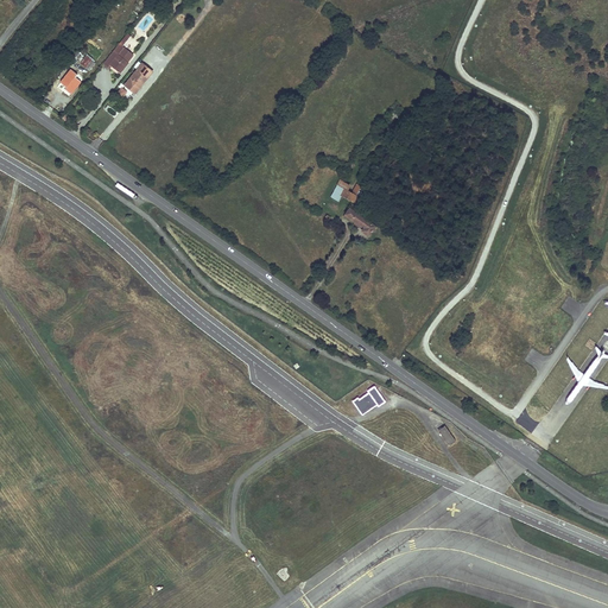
[(171,58),(183,43),(173,35),(166,44),(165,44),(159,51),(162,54),(163,52),(171,58)]
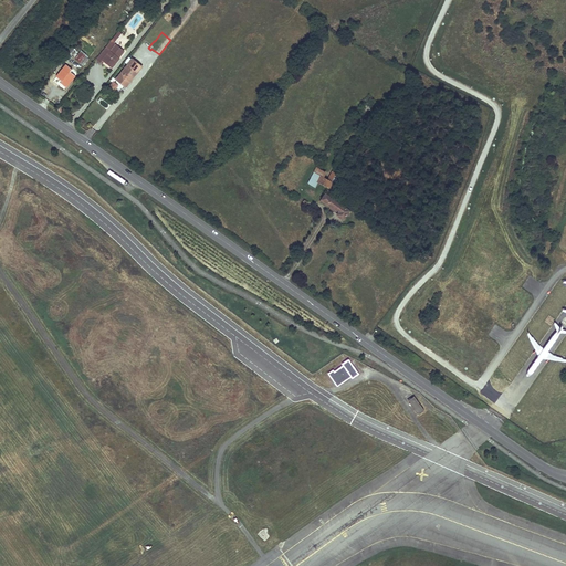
[(123,52),(111,40),(96,58),(95,59),(102,64),(104,62),(112,69),(119,60),(118,59),(123,52)]
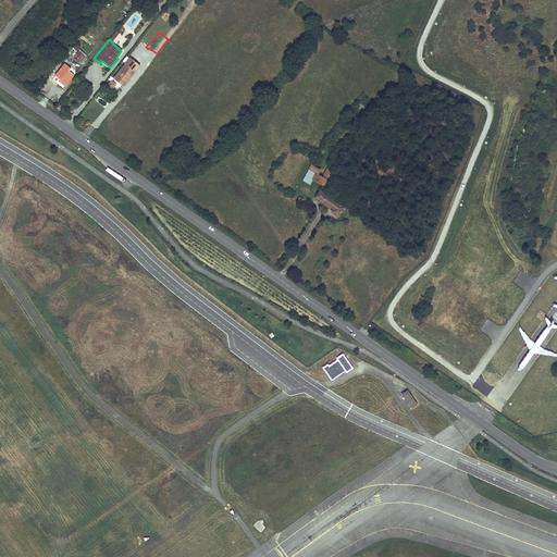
[(71,47),(66,52),(74,58),(78,51),(72,46),(71,47)]
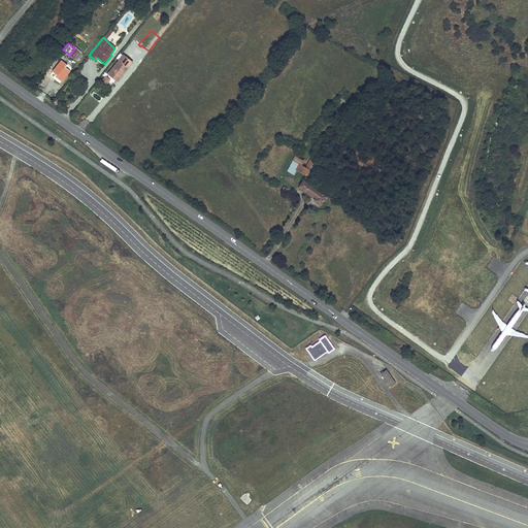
[(74,48),(70,55),(74,58),(73,60),(76,63),(83,55),(81,55),(85,51),(81,48),(80,51),(75,47),(74,48)]
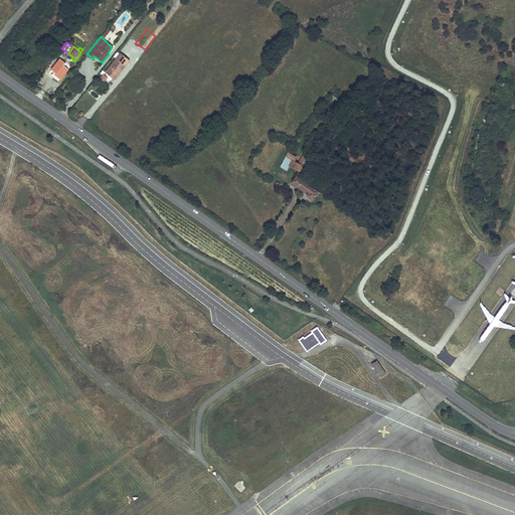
[(113,79),(128,61),(120,54),(105,72),(113,79)]
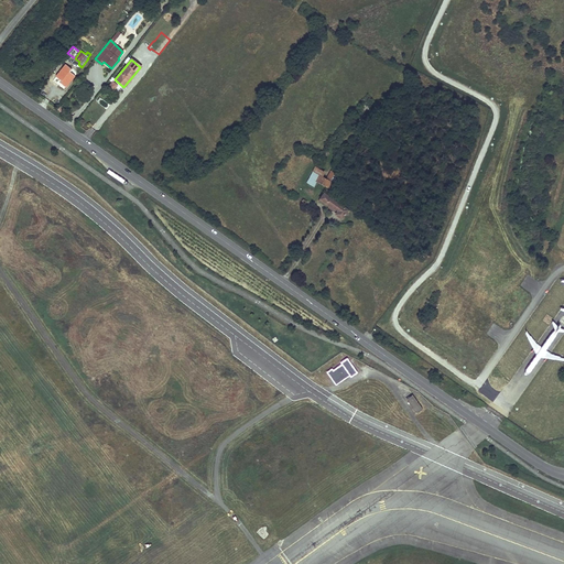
[(71,71),(65,65),(55,77),(60,82),(58,84),(64,88),(73,76),(68,73),(71,71)]
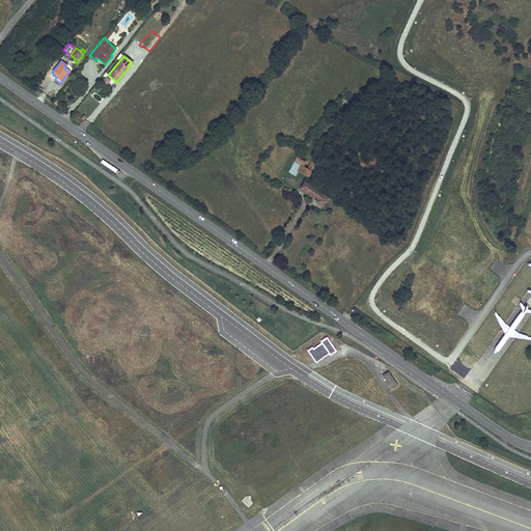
[(112,81),(106,76),(102,82),(107,86),(112,81)]
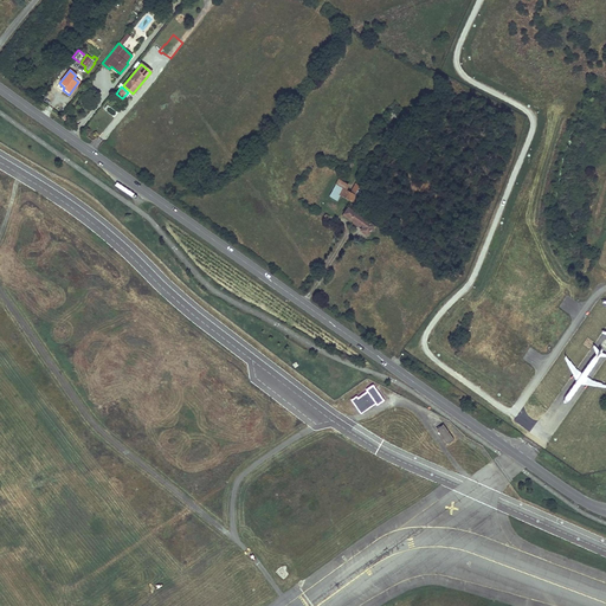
[(114,116),(117,111),(109,105),(105,110),(114,116)]
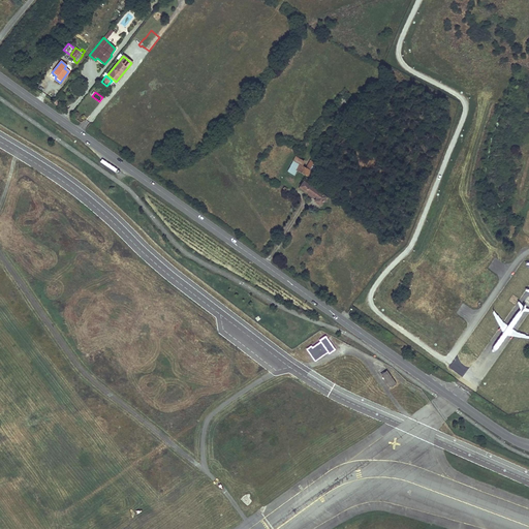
[(344,97),(338,103),(342,106),(347,100),(344,97)]
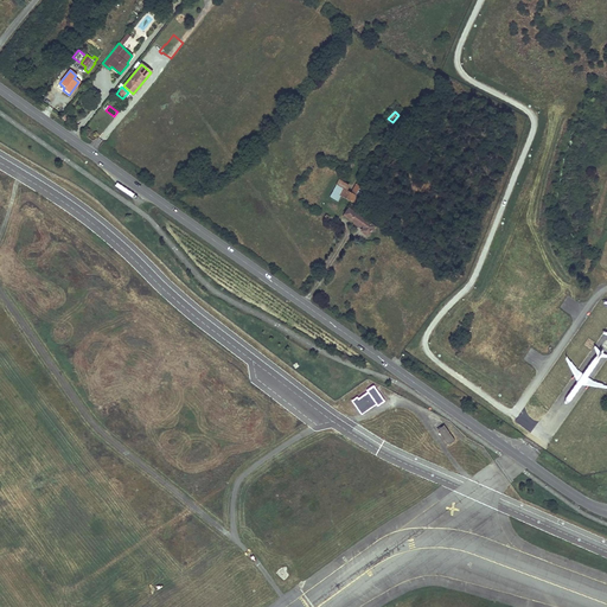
[(352,160),(345,170),(347,172),(356,163),(352,160)]
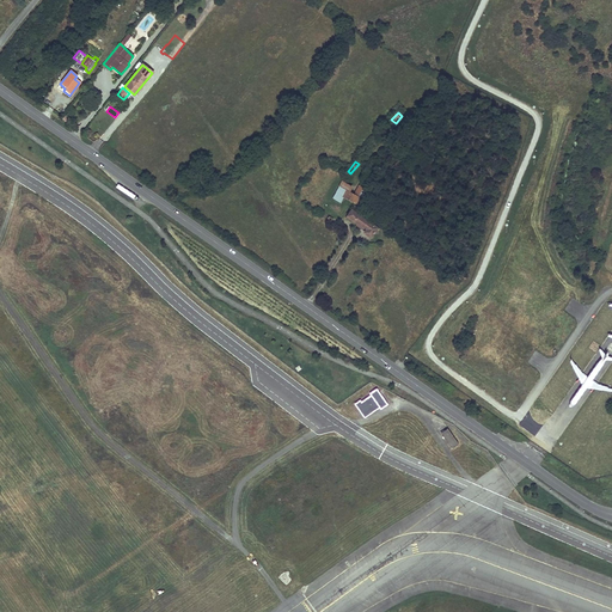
[(346,189),(342,196),(354,203),(361,191),(356,189),(354,195),(348,191),(350,188),(348,185),(346,189)]
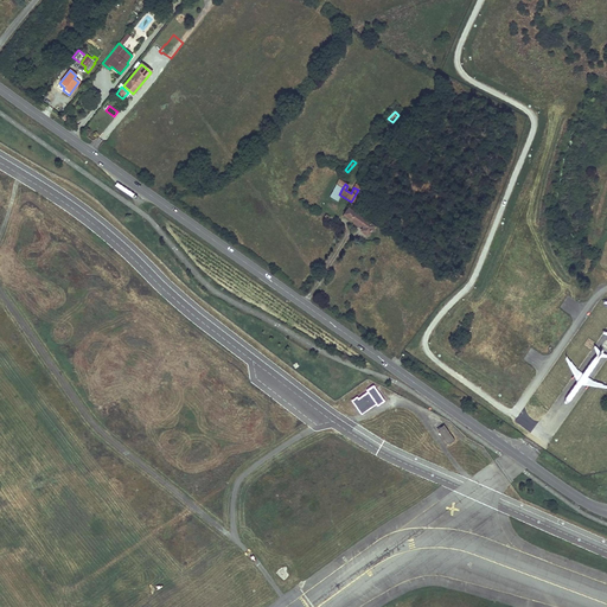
[(358,190),(351,202),(358,205),(359,204),(368,190),(356,184),(353,187),(358,190)]
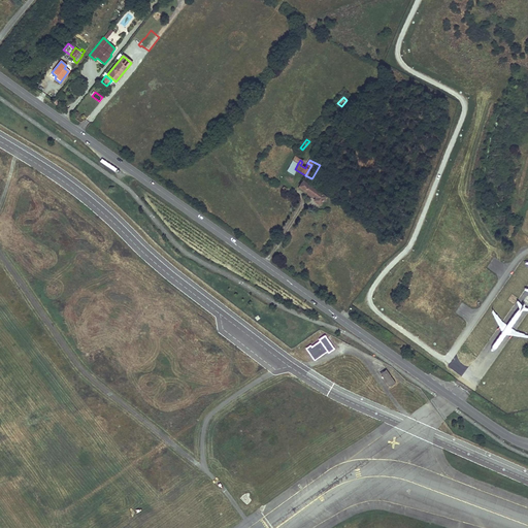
[(295,169),(298,163),(293,161),(288,170),(292,173),(295,169)]
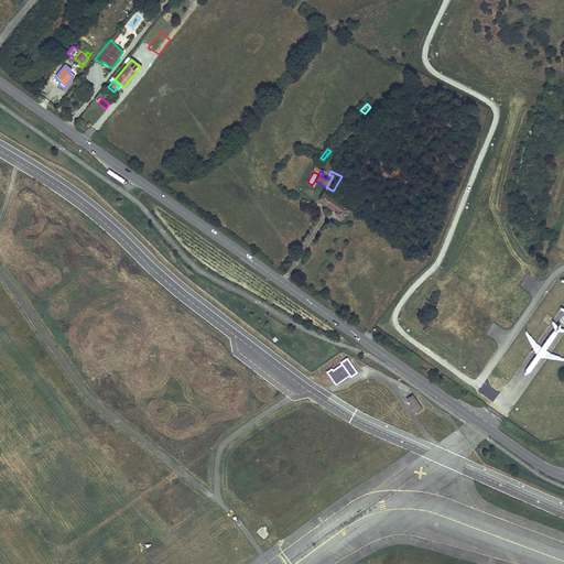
[(339,216),(346,207),(324,193),(320,198),(338,210),(336,214),(339,216)]
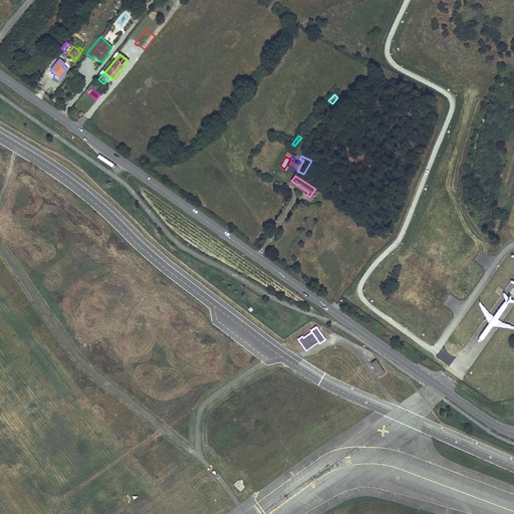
[(308,192),(291,181),(290,184),(303,193),(306,195),(308,192)]
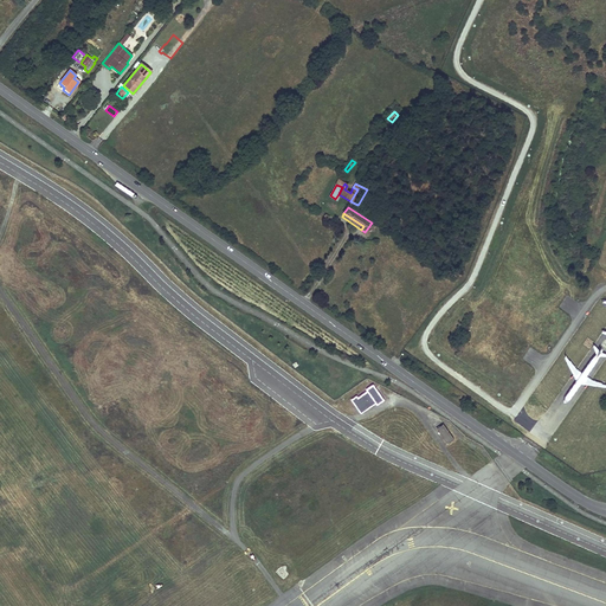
[(372,223),(365,232),(368,234),(375,225),(372,223)]
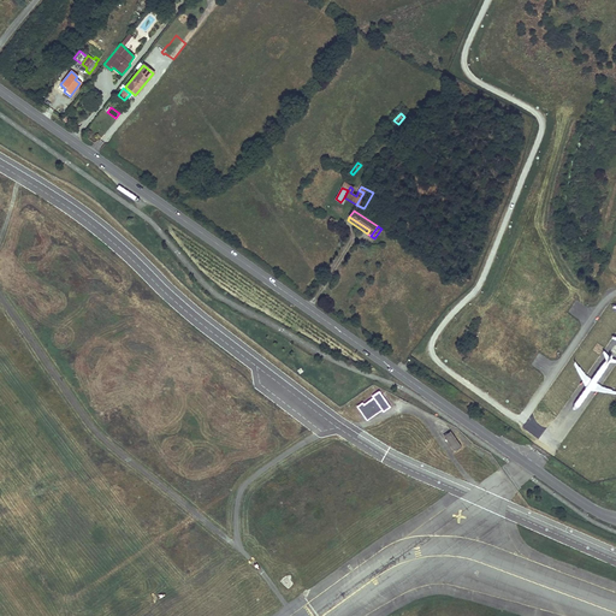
[(390,407),(379,391),(372,396),(373,397),(363,404),(362,402),(356,407),(366,420),(381,410),(383,412),(390,407)]
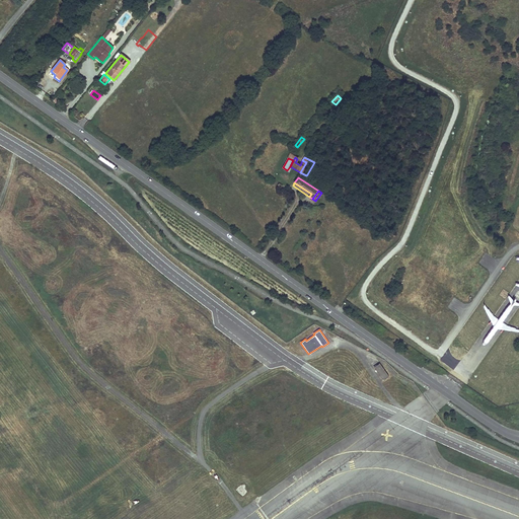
[(382,381),(388,376),(379,364),(373,368),(382,381)]
